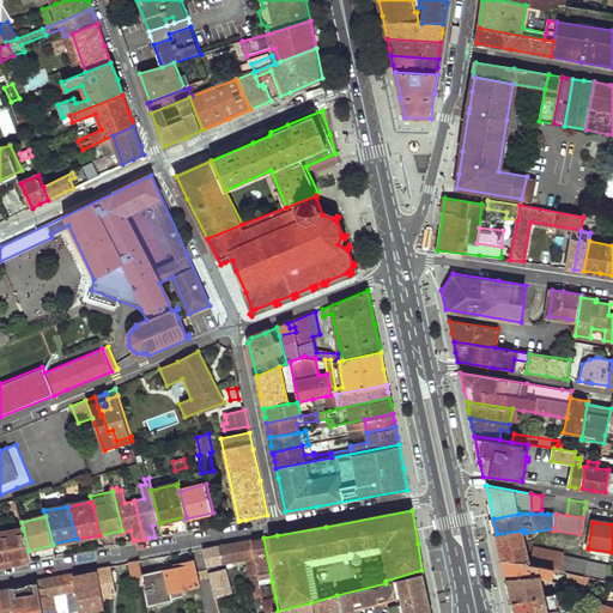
[(0,566),(5,565),(31,560),(29,551),(23,528),(0,532),(0,566)]
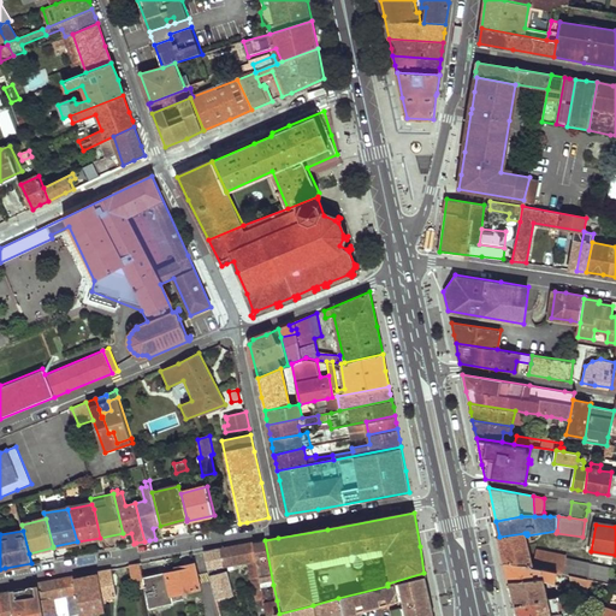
[(499,537),(504,562),(532,567),(525,533),(499,537)]
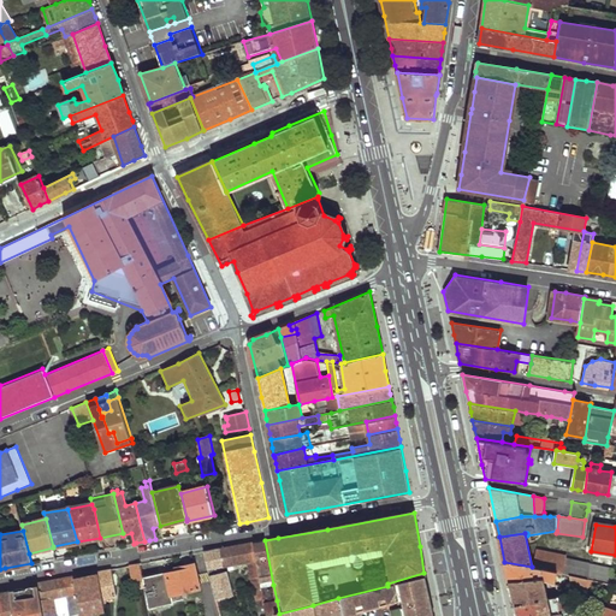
[(273,585),(265,540),(260,542),(254,543),(261,587),(273,585)]
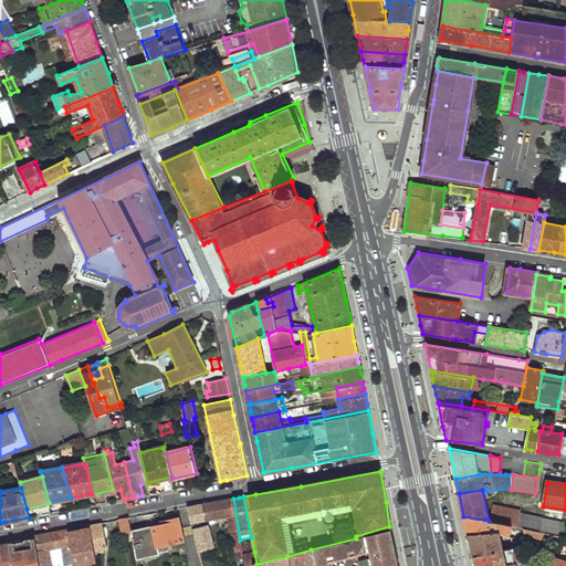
[(205,504),(209,520),(228,515),(231,534),(233,534),(238,565),(244,565),(243,555),(240,540),(233,499),(220,501),(205,504)]
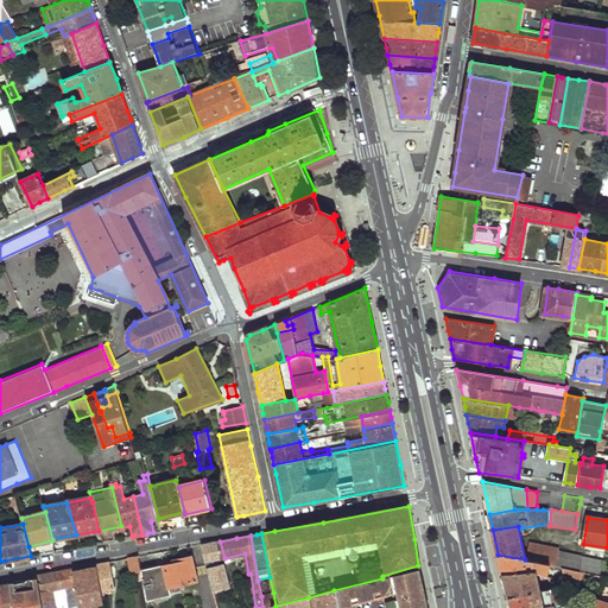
[(202,545),(216,607),(222,607),(219,589),(221,589),(216,569),(227,568),(225,558),(220,542),(211,543),(202,545)]
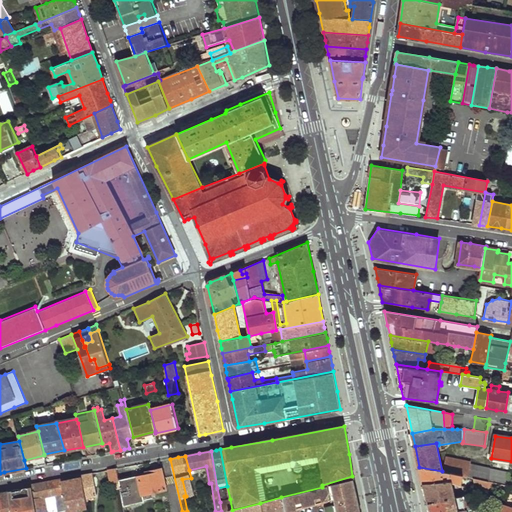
[(447,458),(444,473),(452,475),(455,460),(447,458)]
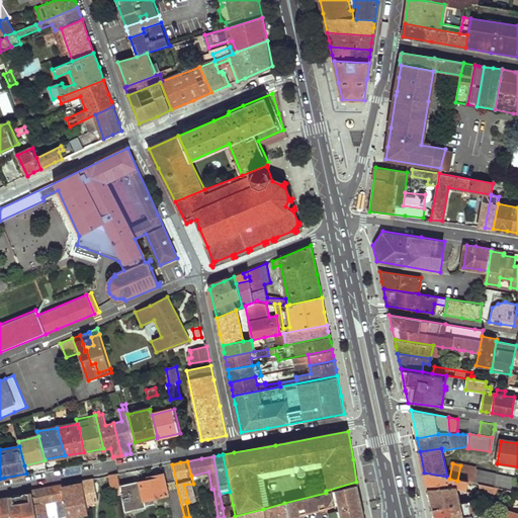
[(465,466),(460,465),(457,481),(465,482),(468,467),(466,467),(465,466)]
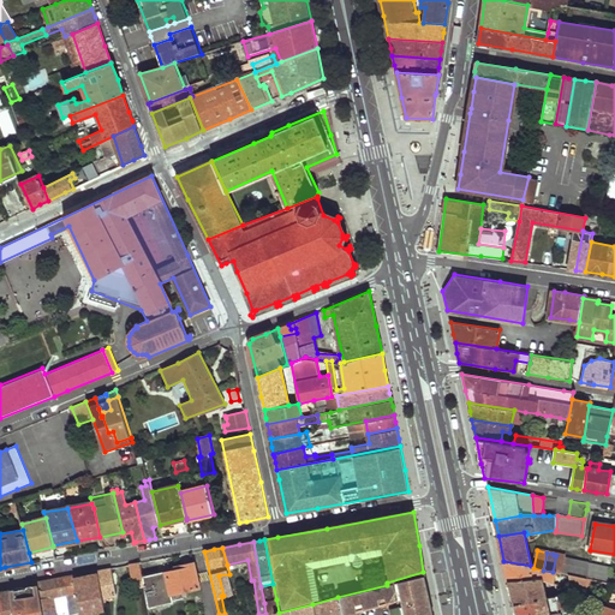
[(556,555),(553,572),(556,573),(562,574),(566,559),(566,556),(562,555),(556,555)]
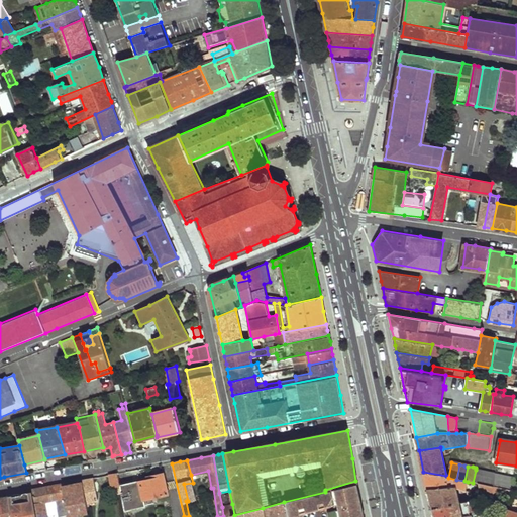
[(476,470),(473,483),(479,484),(493,487),(495,475),(476,470)]
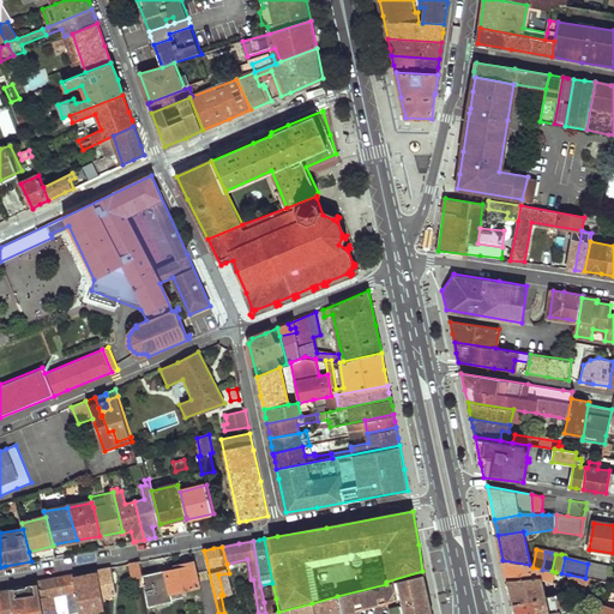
[(144,579),(149,606),(173,601),(172,594),(198,587),(193,560),(180,564),(181,567),(143,577),(144,579)]
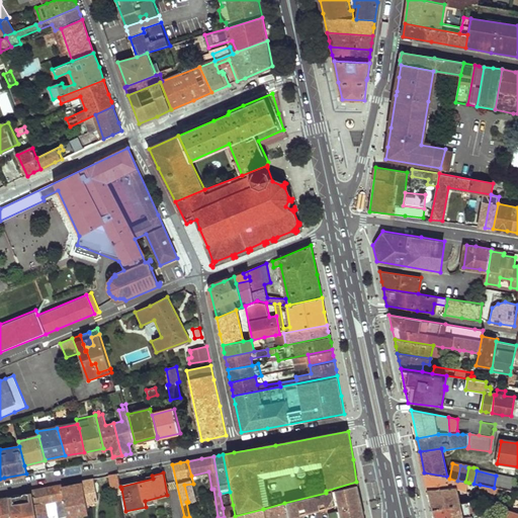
[(424,472),(428,490),(456,488),(469,492),(469,490),(467,489),(468,483),(465,482),(457,481),(449,479),(448,479),(447,477),(424,472)]
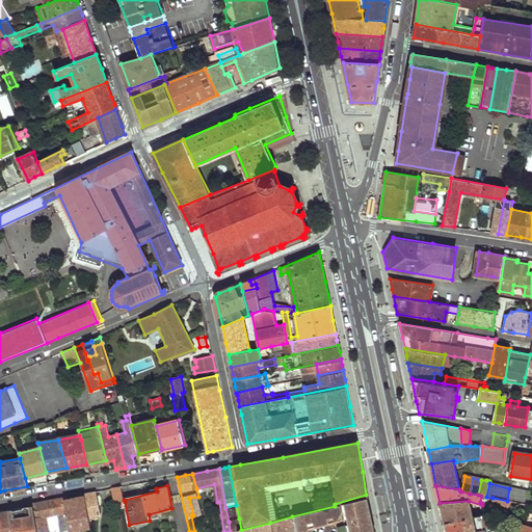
[(112,488),(116,503),(125,502),(124,500),(122,487),(112,488)]
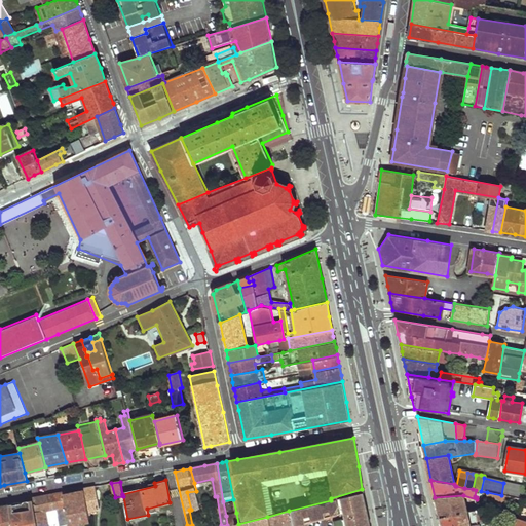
[(503,483),(501,495),(515,498),(523,499),(525,487),(503,483)]
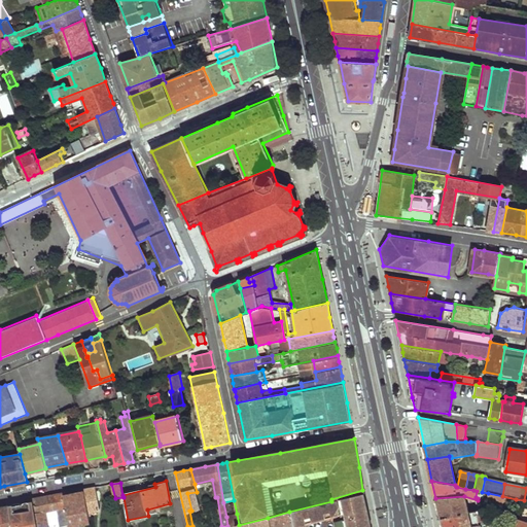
[(83,492),(88,512),(98,511),(95,487),(83,489),(83,492)]
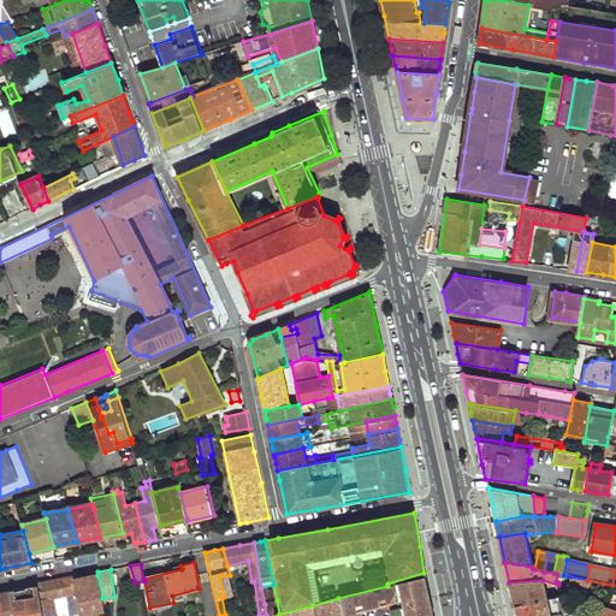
[(98,575),(75,579),(81,614),(104,609),(102,598),(98,575)]
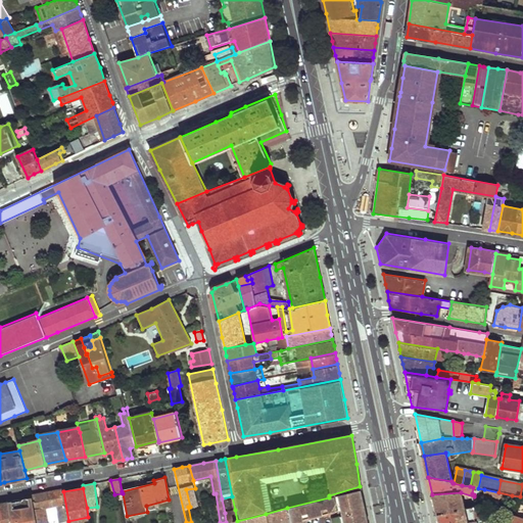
[(62,489),(32,495),(33,497),(37,522),(42,522),(49,522),(48,520),(59,518),(59,522),(68,521),(63,491),(62,489)]
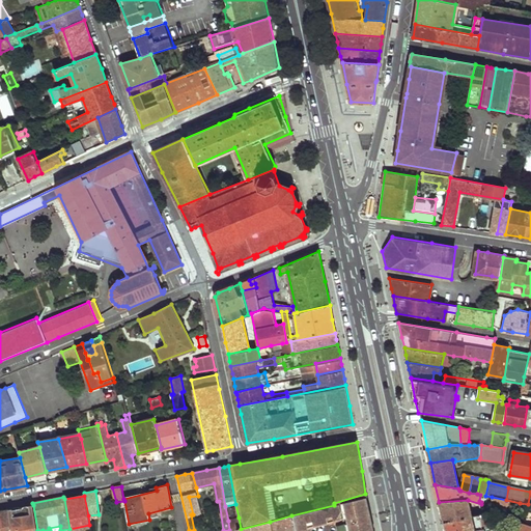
[(291,515),(295,528),(296,530),(307,528),(307,526),(345,515),(346,523),(335,526),(336,530),(372,530),(373,530),(369,514),(366,497),(334,505),(291,515)]
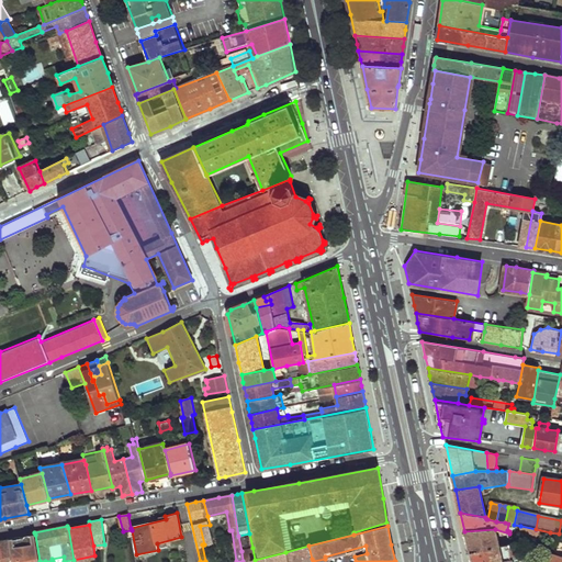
[(520,526),(523,538),(541,542),(542,536),(548,538),(550,532),(536,529),(520,526)]
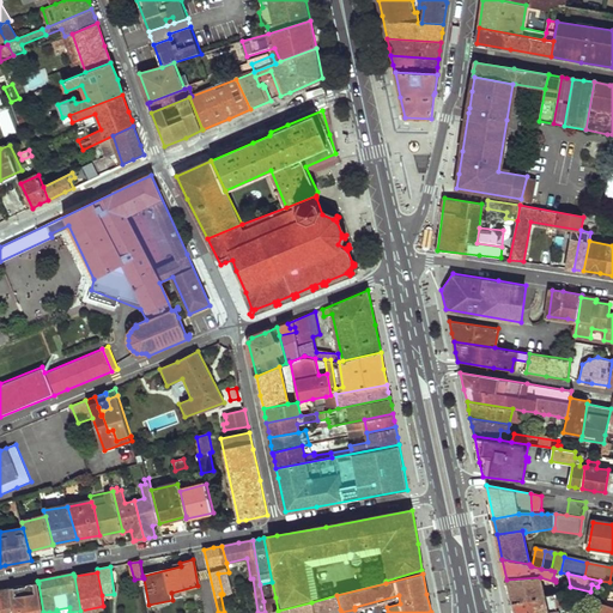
[(510,593),(513,604),(544,598),(540,577),(507,580),(510,593)]
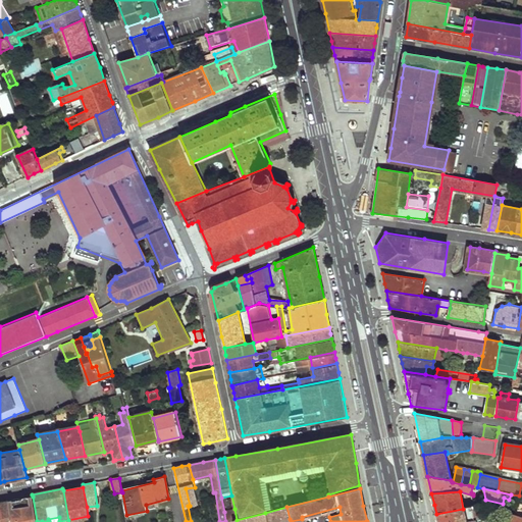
[(514,513),(521,516),(521,496),(519,496),(511,494),(509,500),(517,502),(514,513)]
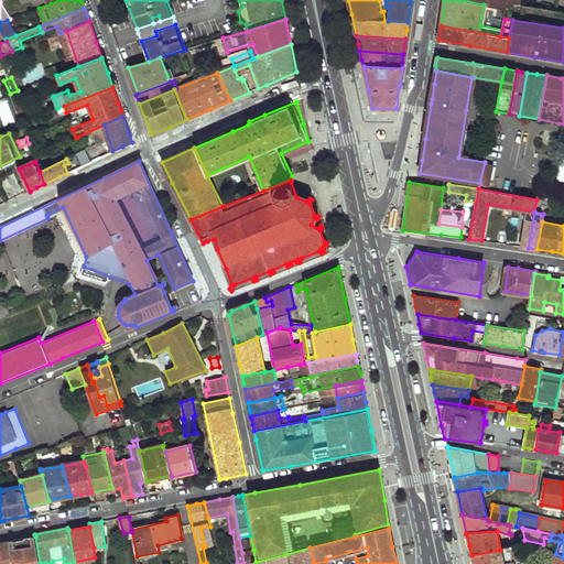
[(0,563),(40,563),(35,537),(0,542),(0,563)]
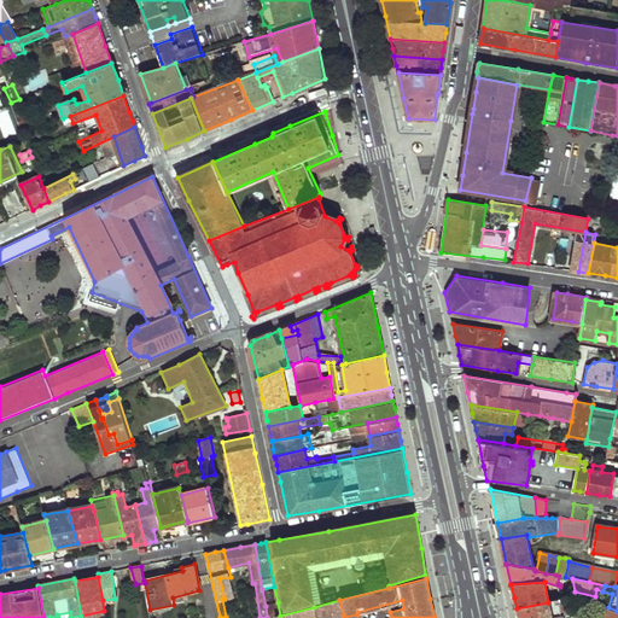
[(518,616),(518,617),(553,617),(561,617),(563,616),(560,605),(563,604),(563,599),(552,601),(548,602),(517,608),(518,616)]
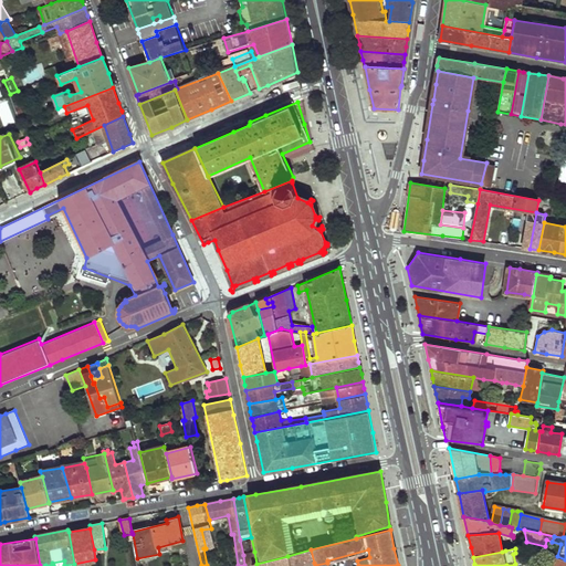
[(311,549),(287,556),(290,565),(302,565),(314,563),(311,549)]
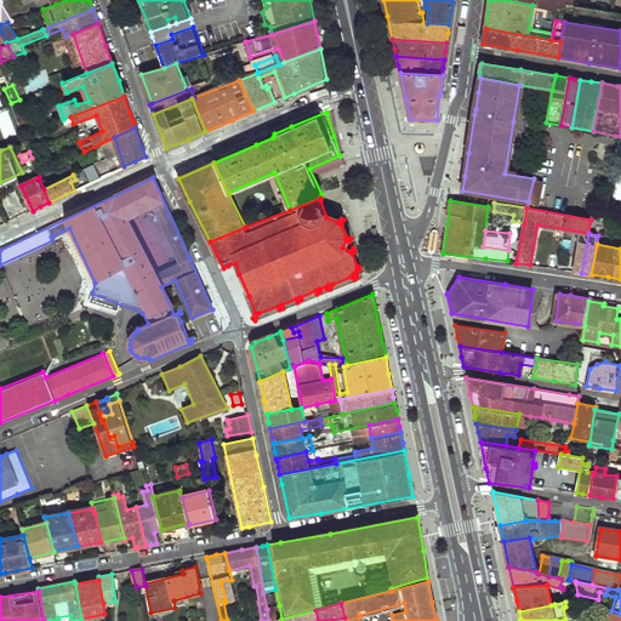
[(267,609),(268,620),(269,620),(277,619),(281,619),(279,605),(267,609)]
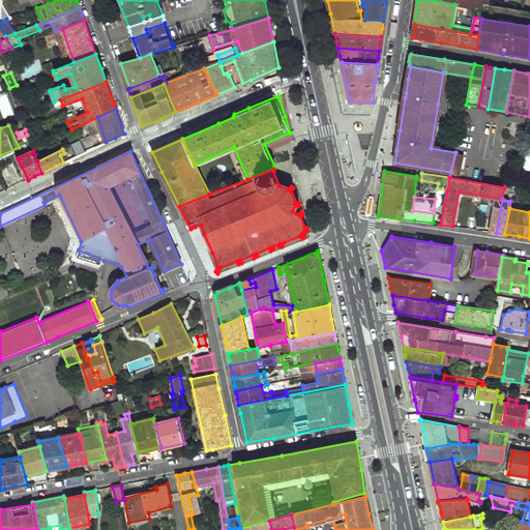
[(240,528),(236,528),(236,529),(271,529),(269,521),(240,528)]
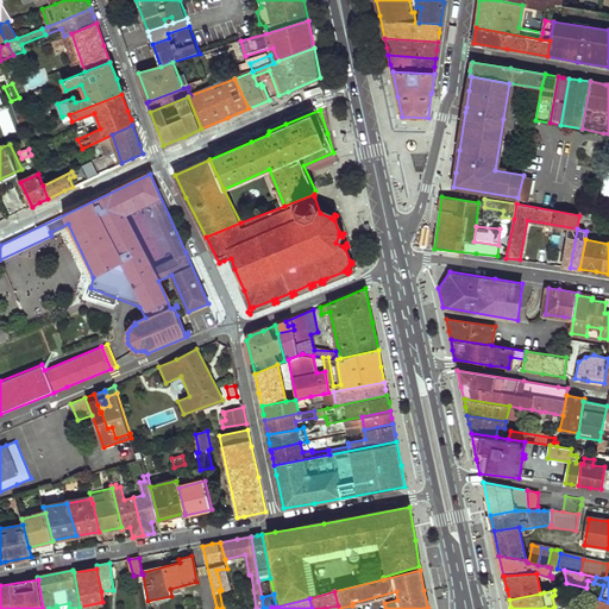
[(596,608),(608,608),(608,602),(600,598),(596,608)]
